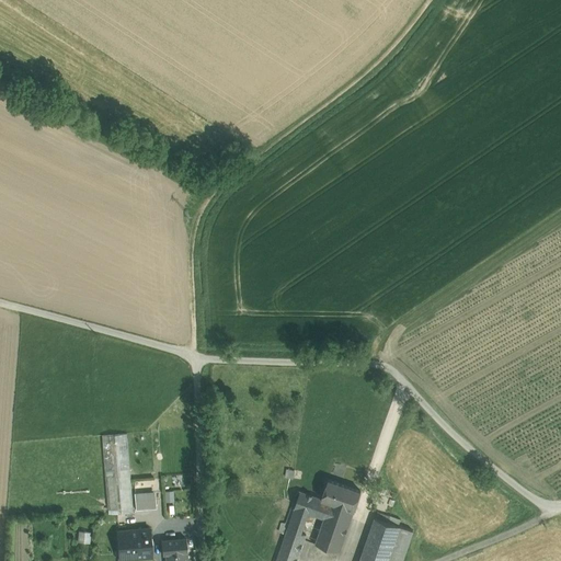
[(127,434),(102,436),(107,514),(133,512),(127,434)]
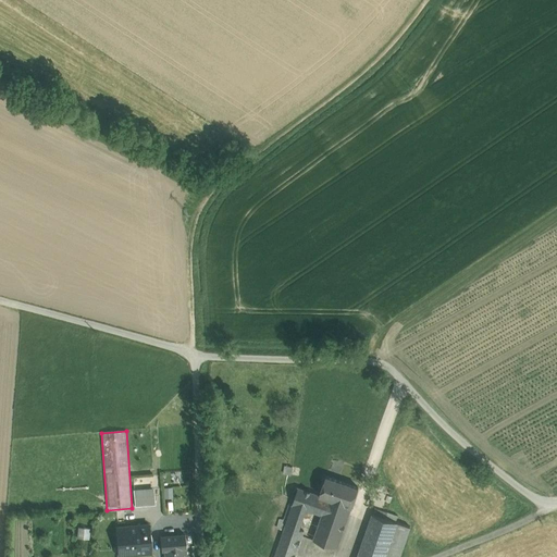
[(358,487),(326,477),(320,495),(320,496),(351,507),(358,487)]
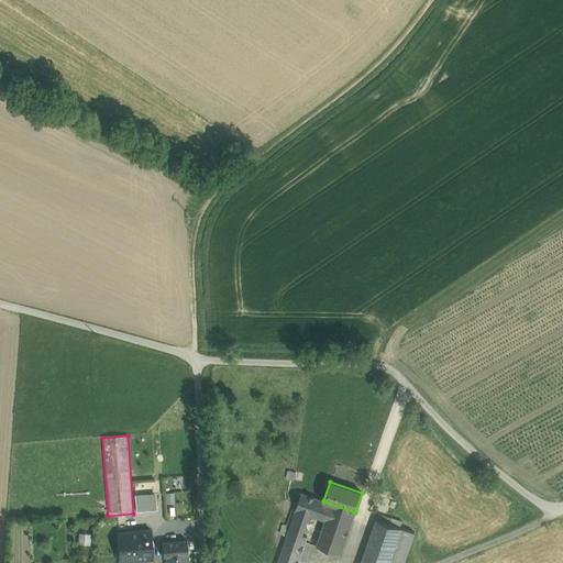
[(174,501),(173,492),(165,492),(165,501),(174,501)]
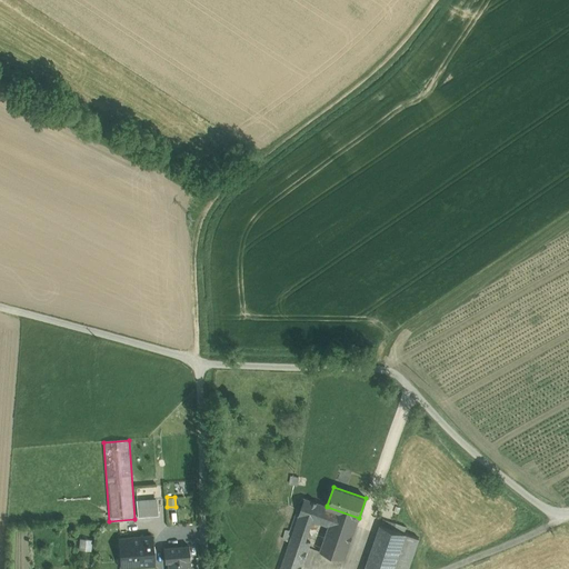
[(301,497),(287,541),(289,542),(305,498),(301,497)]
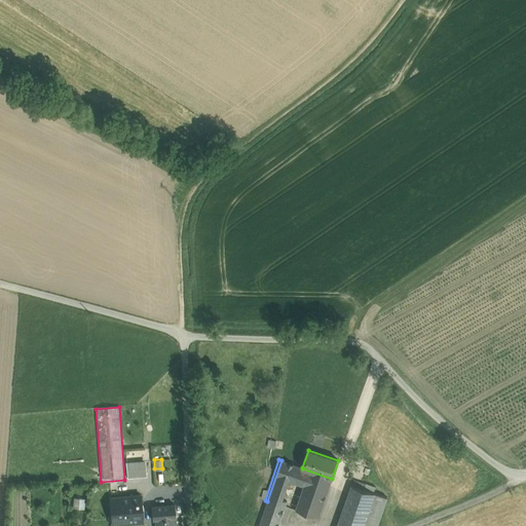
[(332,479),(302,468),(302,467),(282,460),(267,501),(259,525),(278,525),(287,501),(282,500),(289,481),(304,486),(297,505),(295,504),(294,509),(318,518),(332,479)]
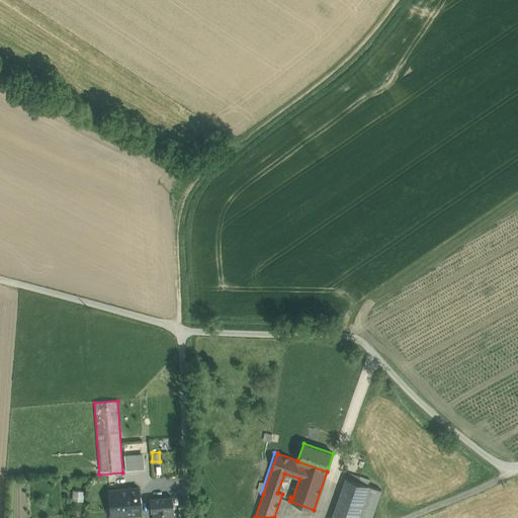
[(142,454),(125,456),(126,468),(143,467),(142,454)]
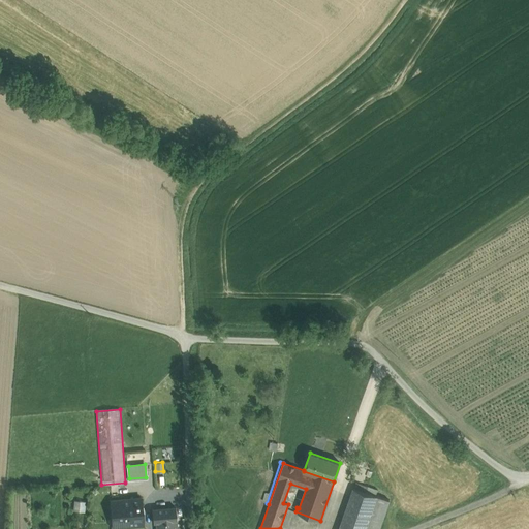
[(378,491),(355,483),(353,489),(376,496),(378,491)]
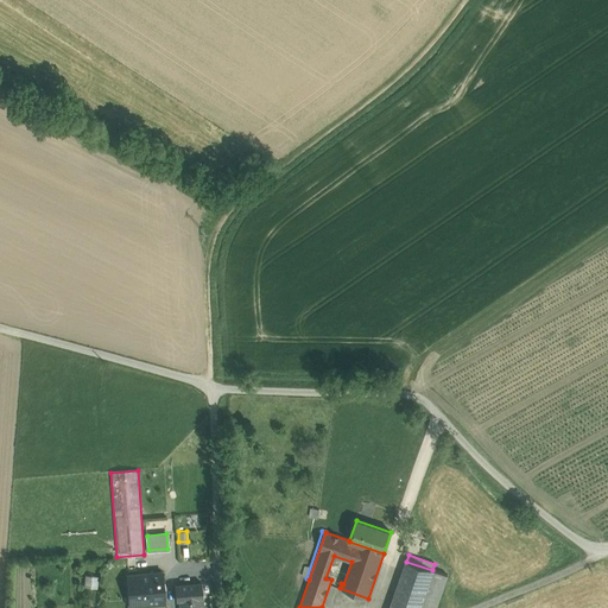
[(432,570),(406,562),(390,607),(419,607),(434,570),(432,570)]
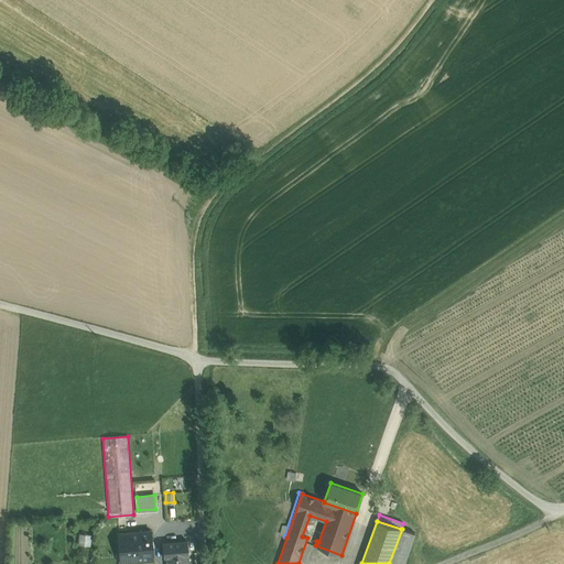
[(402,529),(389,563),(404,563),(415,534),(402,529)]
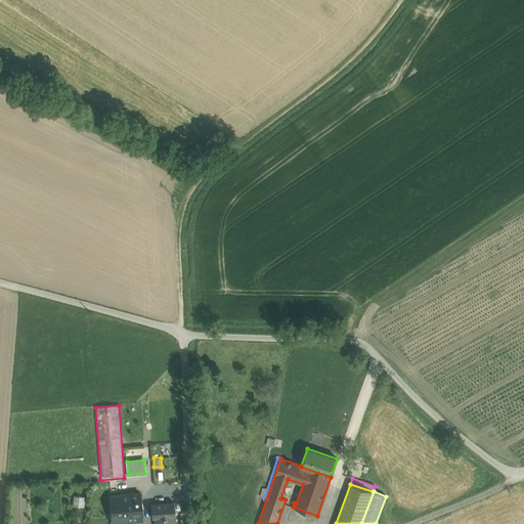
[(83,506),(83,495),(73,495),(73,506),(83,506)]
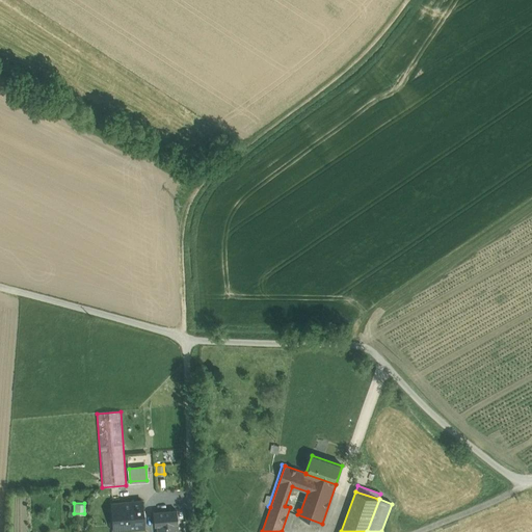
[(139,504),(111,508),(114,531),(126,531),(142,530),(139,504)]
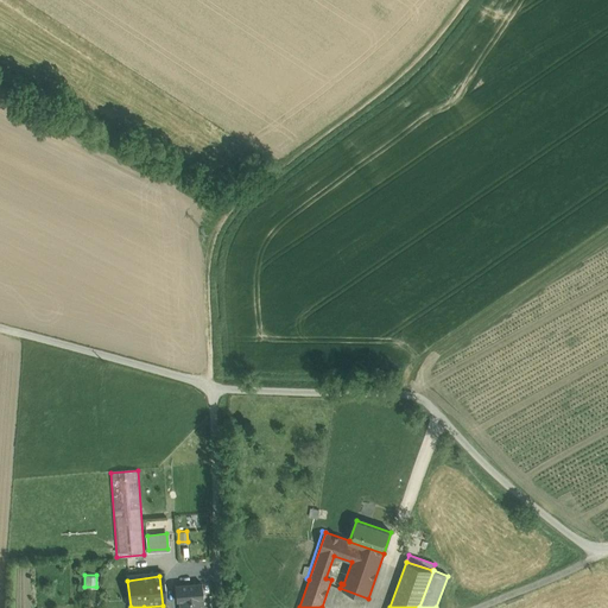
[(204,582),(182,581),(182,594),(204,595),(204,582)]
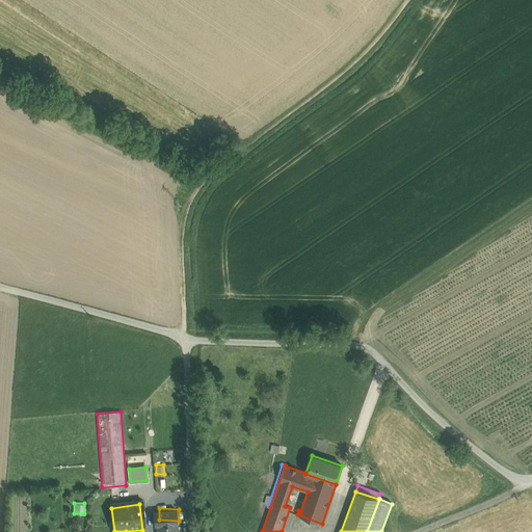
[(178,531),(179,521),(159,520),(158,531),(178,531)]
